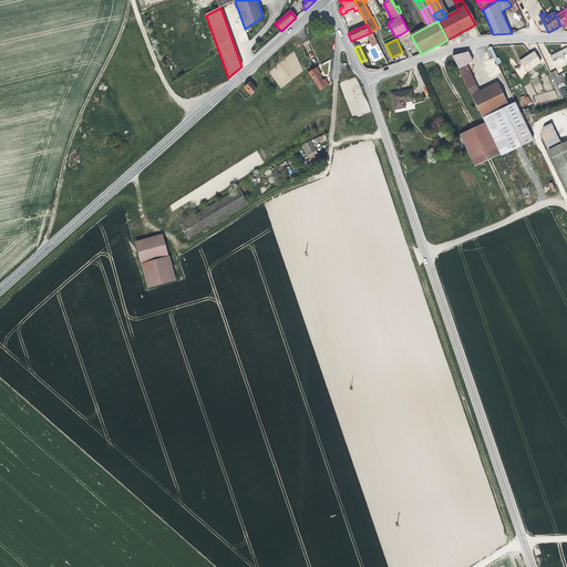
[(501,63),(498,58),(497,59),(492,47),(488,48),(497,64),(501,63)]
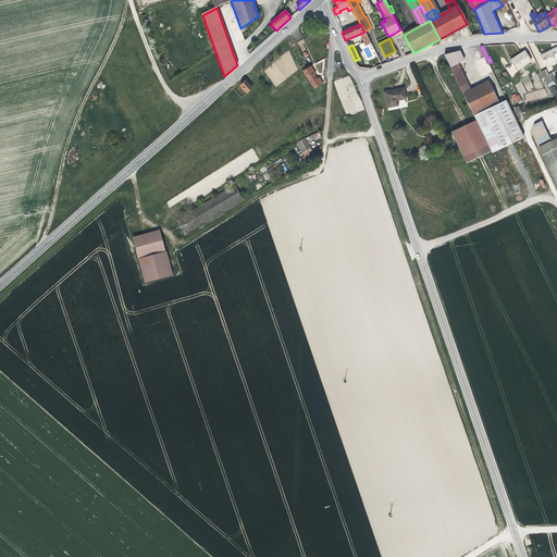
[(545,64),(556,58),(556,47),(546,52),(541,56),(545,64)]
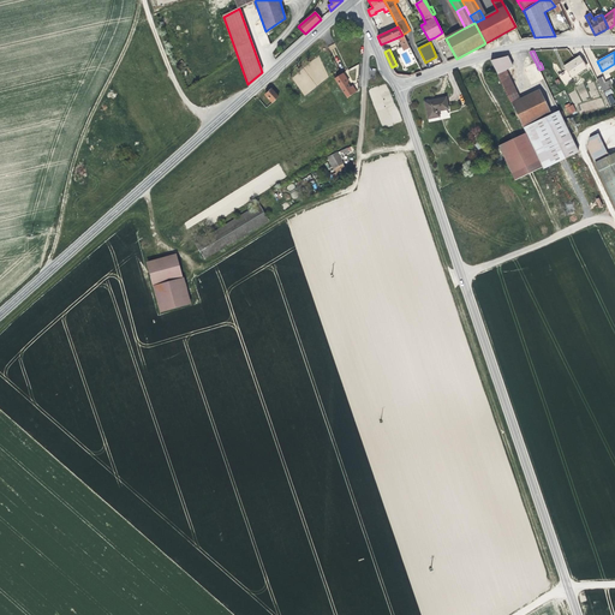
[(513,67),(507,57),(490,61),(497,75),(506,71),(507,70),(513,67)]
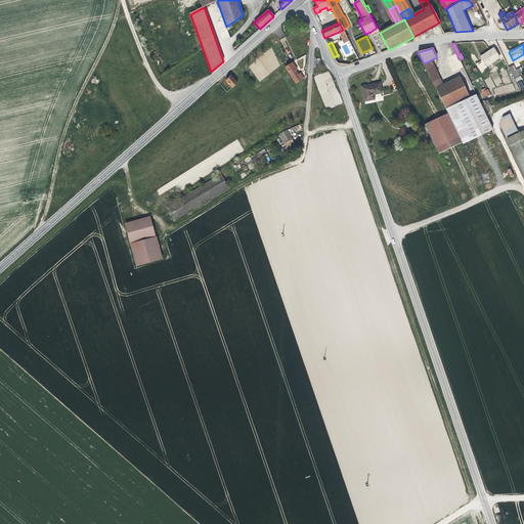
[(499,57),(493,48),(480,57),(484,61),(485,63),(486,67),(499,57)]
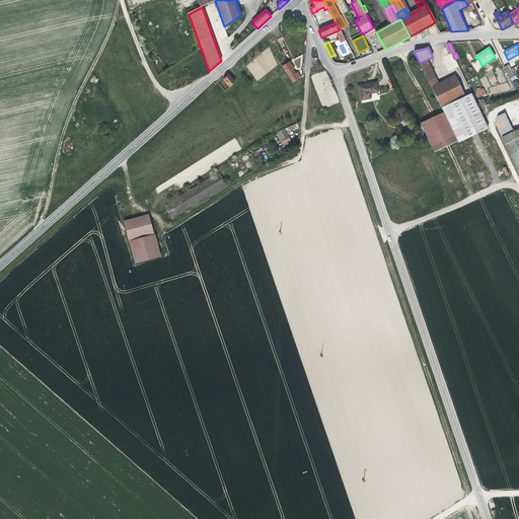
[(428,59),(420,63),(431,86),(439,82),(428,59)]
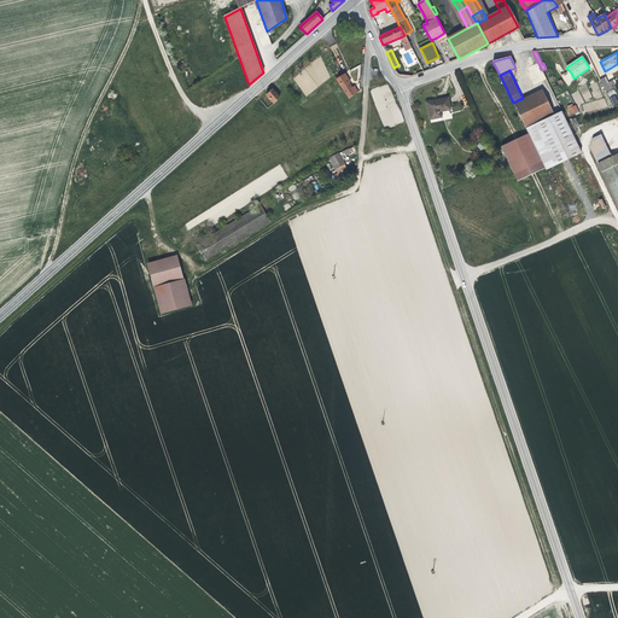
[(454,73),(460,85),(465,82),(459,71),(454,73)]
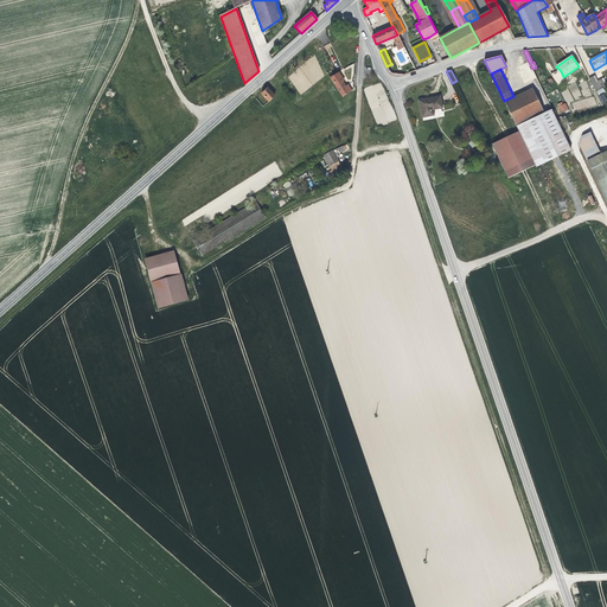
[(344,84),(343,82),(344,81),(338,72),(331,77),(343,96),(351,91),(347,85),(345,87),(344,84)]
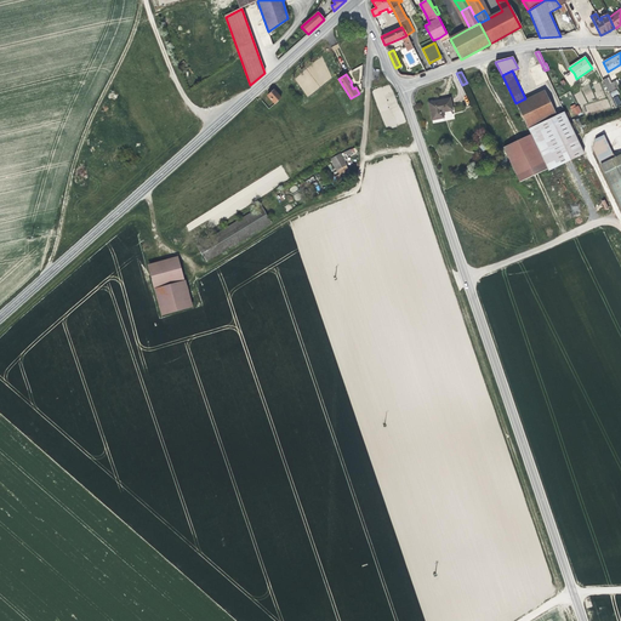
[(609,92),(620,85),(620,78),(615,81),(611,83),(609,78),(603,80),(609,92)]
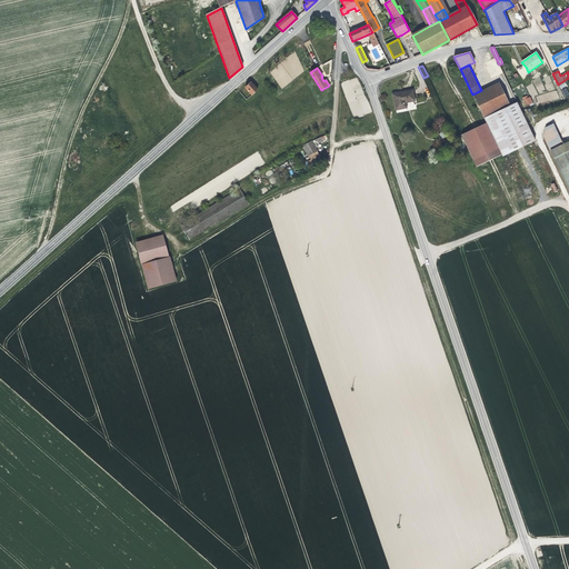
[(548,91),(555,88),(549,76),(542,78),(548,91)]
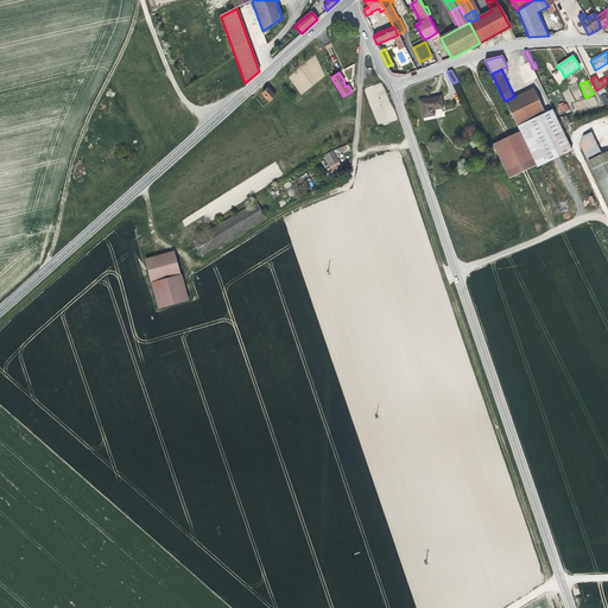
[(384,82),(365,88),(378,127),(397,120),(384,82)]
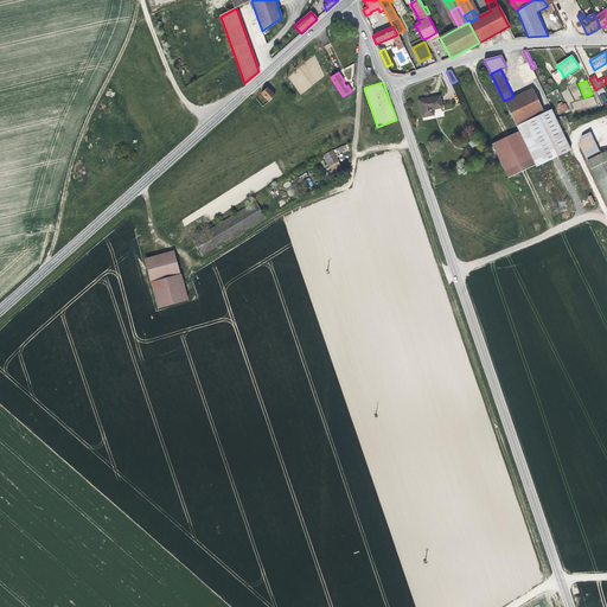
[(569,85),(575,100),(581,96),(576,82),(569,85)]
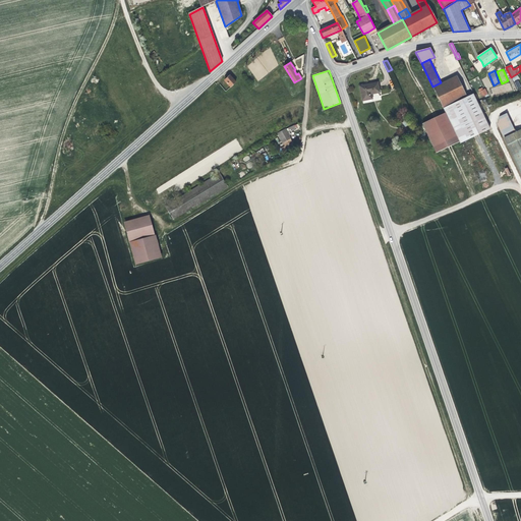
[(236,82),(233,79),(234,78),(231,75),(228,77),(225,80),(231,87),(236,82)]
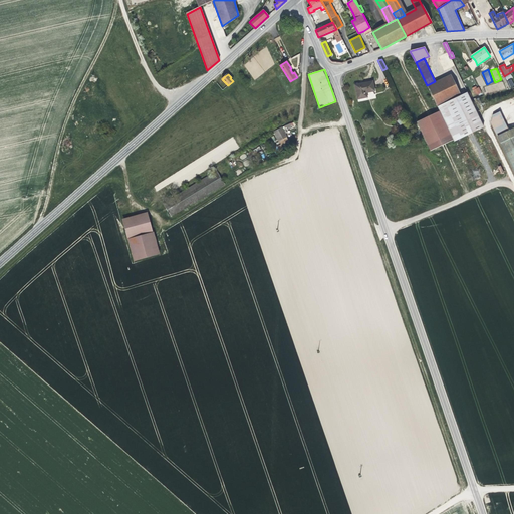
[(435,81),(427,85),(437,106),(461,94),(451,74),(435,81)]
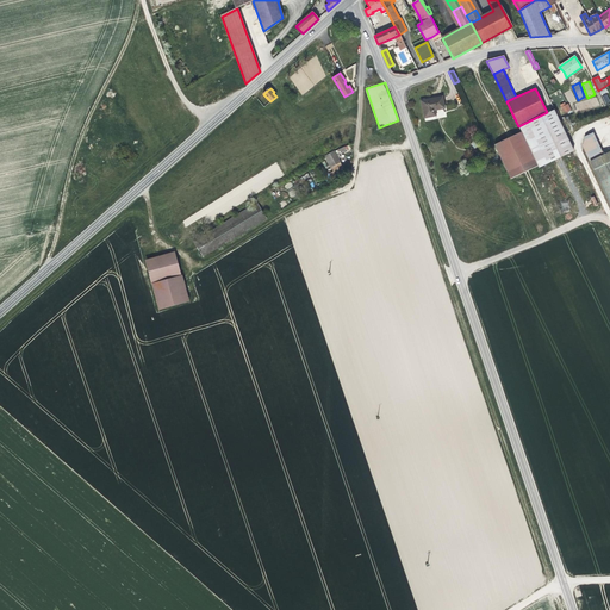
[(444,109),(442,97),(430,99),(430,100),(429,100),(428,100),(421,101),(424,118),(435,116),(435,110),(444,109)]
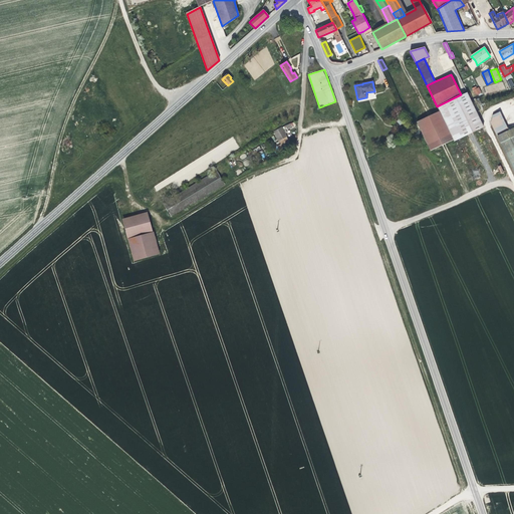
[(481,93),(478,87),(477,88),(476,86),(472,88),(476,96),(481,93)]
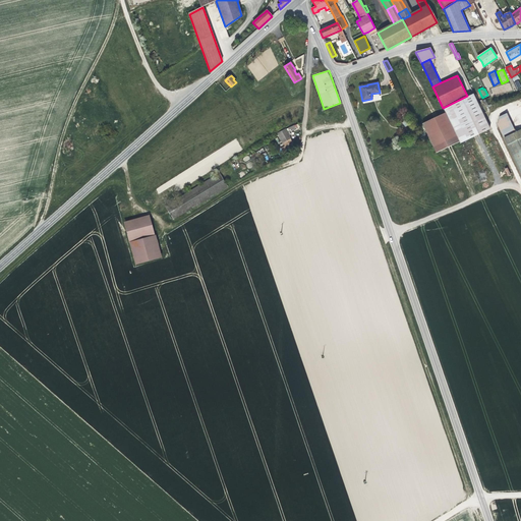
[(467,96),(443,108),(446,112),(459,142),(460,143),(490,128),(473,94),(467,96)]
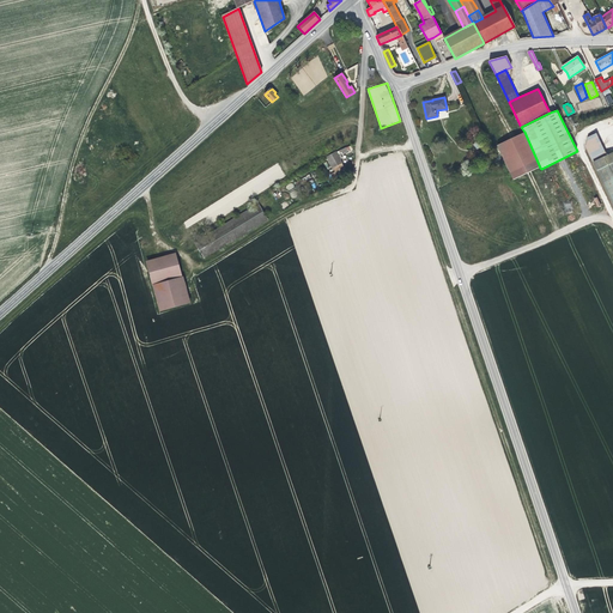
[(540,168),(525,132),(497,146),(513,180),(529,173),(540,168)]
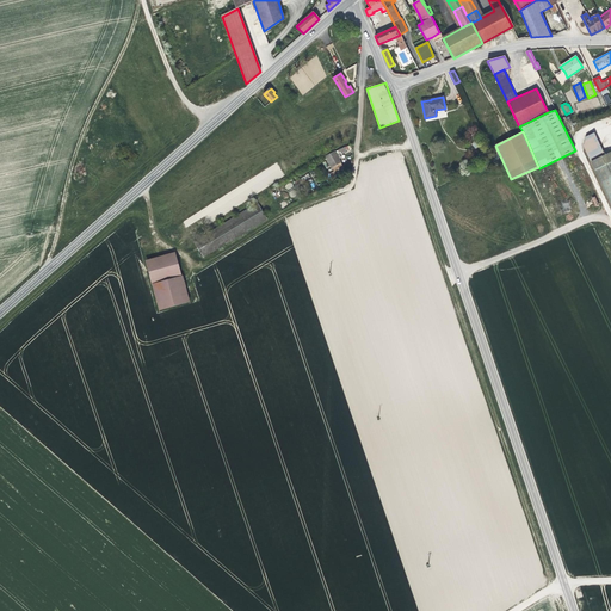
[(610,152),(604,155),(593,133),(586,136),(584,147),(610,203),(610,152)]
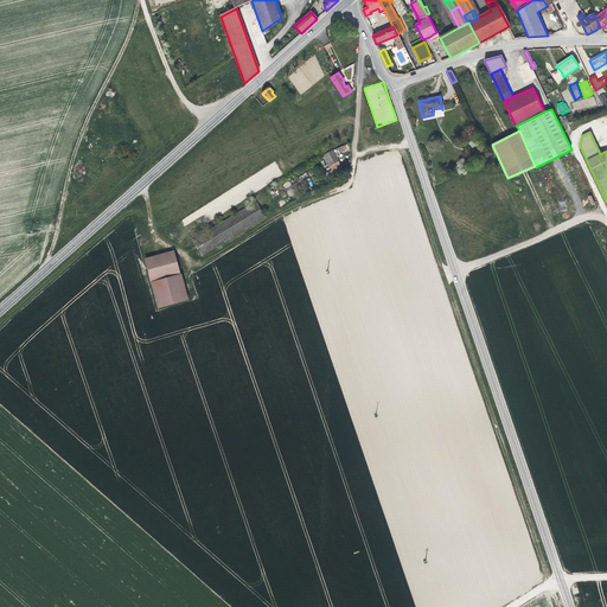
[(338,160),(332,151),(324,155),(334,174),(343,170),(338,160)]
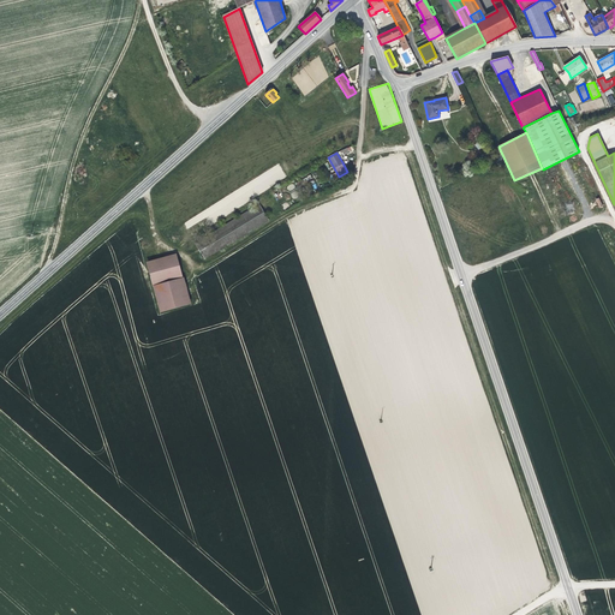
[(191,304),(177,254),(147,262),(160,312),(191,304)]
